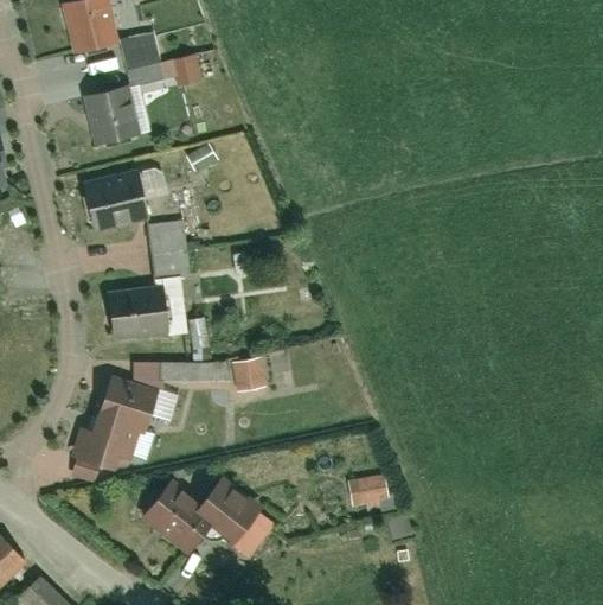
[(71,0),(61,2),(71,53),(123,43),(114,0),(71,0)]
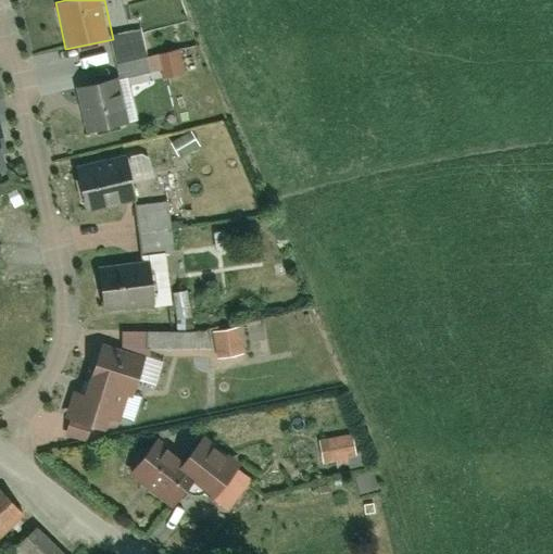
[(160,8),(162,17),(177,14),(174,3),(160,8)]
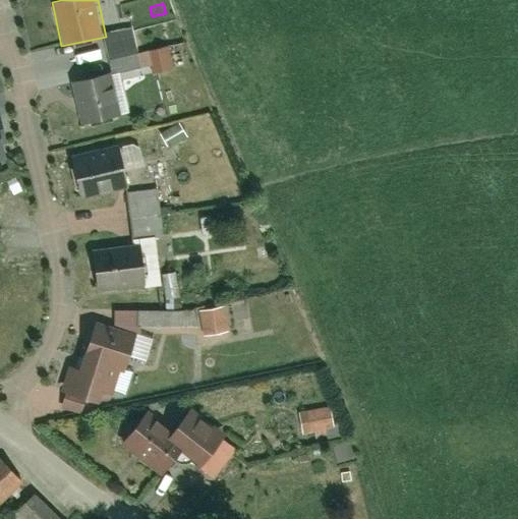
[(131,26),(109,31),(117,74),(166,66),(162,46),(135,51),(131,26)]
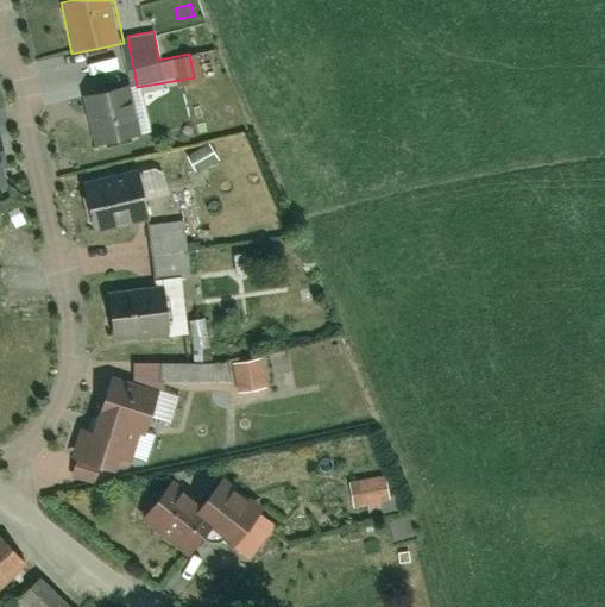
[(84,97),(93,144),(138,137),(130,88),(84,97)]
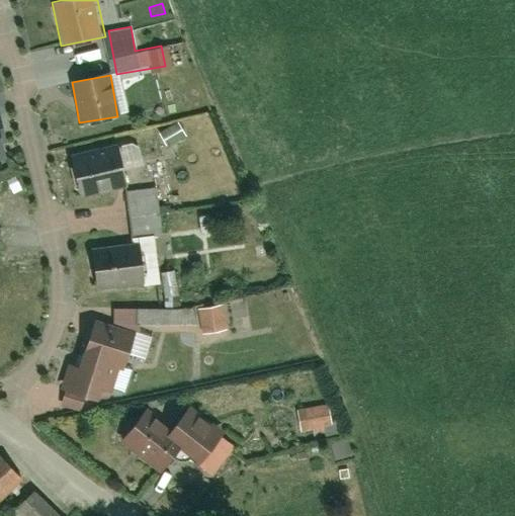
[(0,162),(10,160),(3,121),(0,121),(0,162)]
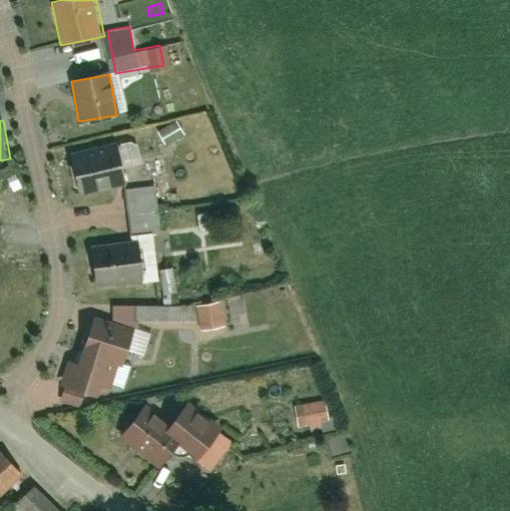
[(117,143),(71,152),(79,189),(124,180),(117,143)]
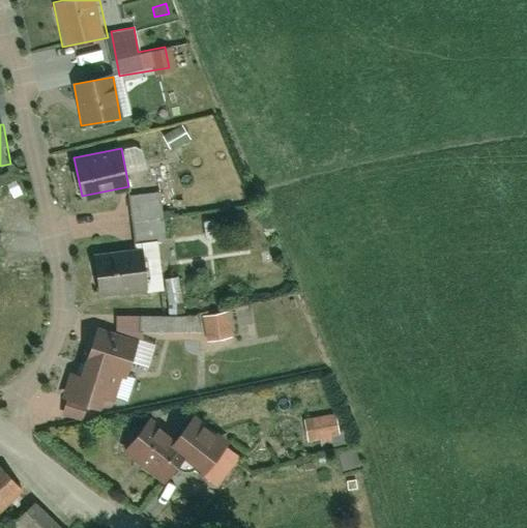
[(129,196),(132,234),(163,232),(160,194),(129,196)]
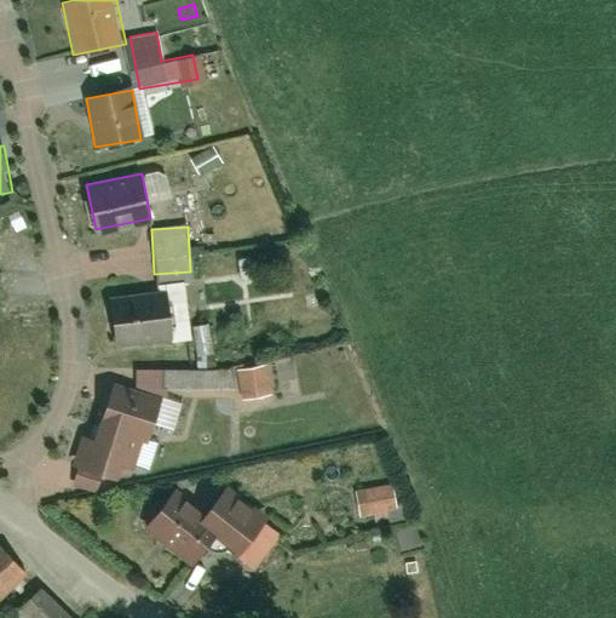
[(109,301),(111,345),(174,342),(171,296),(109,301)]
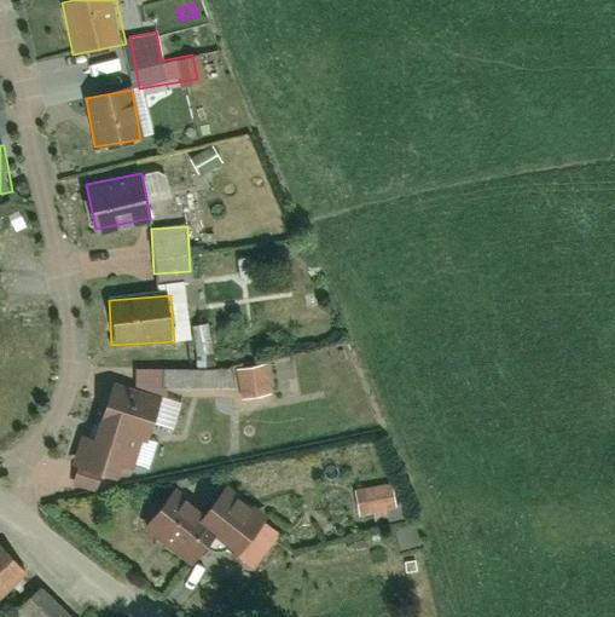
[(237,372),(241,397),(262,395),(259,368),(237,372)]
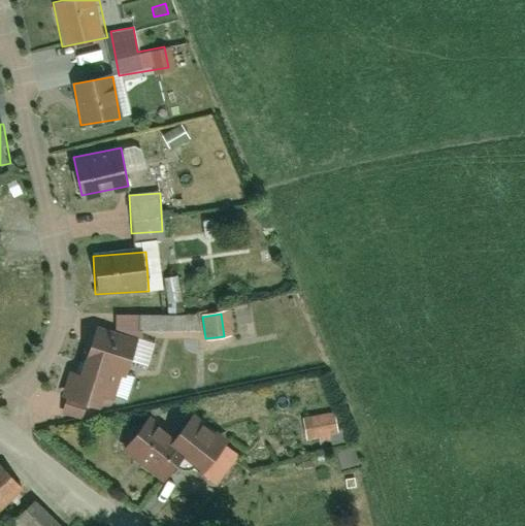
[(66,391),(101,403),(113,370),(129,375),(142,338),(98,323),(85,360),(89,361),(87,369),(75,365),(66,391)]
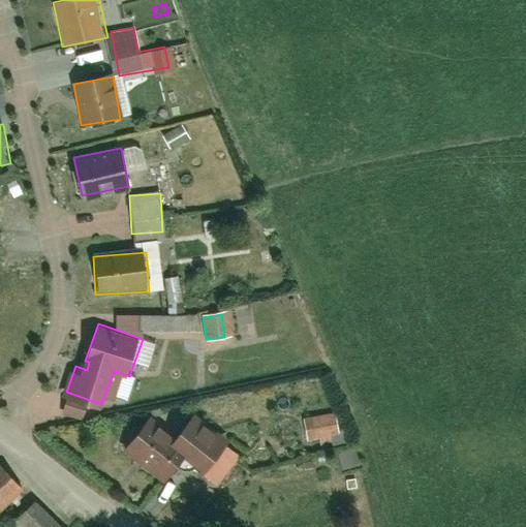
[(304,414),(304,440),(339,440),(339,414),(304,414)]
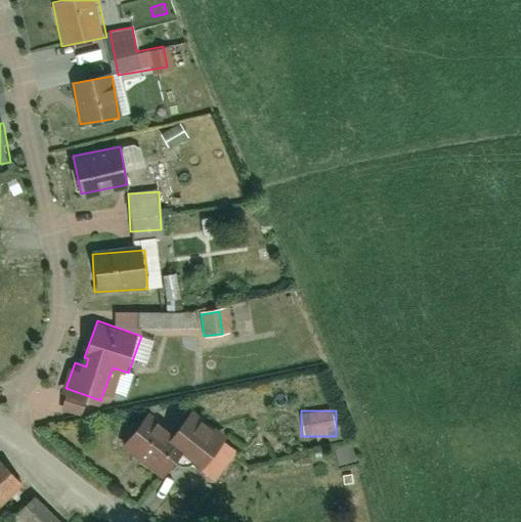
[(160,480),(181,453),(216,481),(241,449),(198,416),(176,442),(144,418),(120,449),(160,480)]
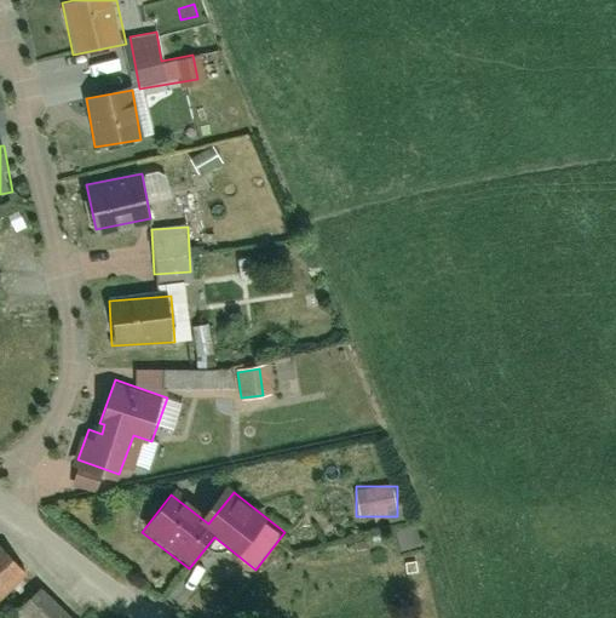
[(0,601),(30,566),(0,539),(0,601)]
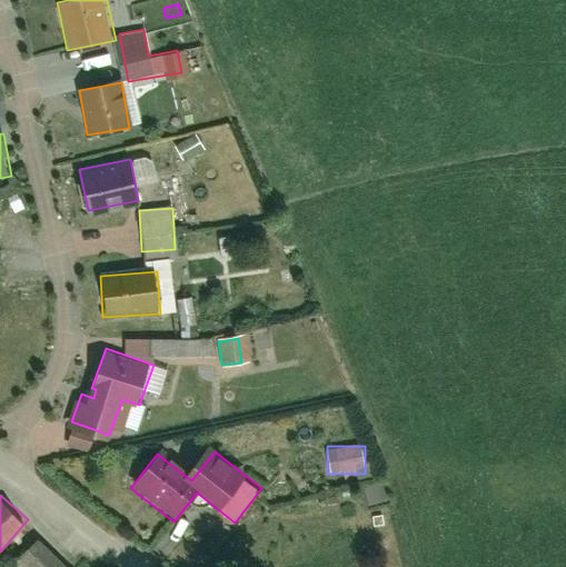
[(67,566),(40,538),(10,566),(67,566)]
